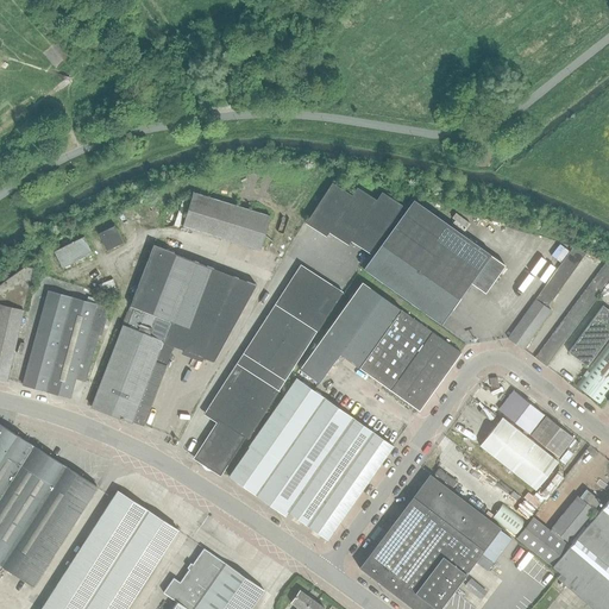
[(331,183),(306,223),(326,236),(328,232),(349,245),(351,240),(370,253),(402,206),(381,192),(376,200),(356,188),(351,195),(331,183)]
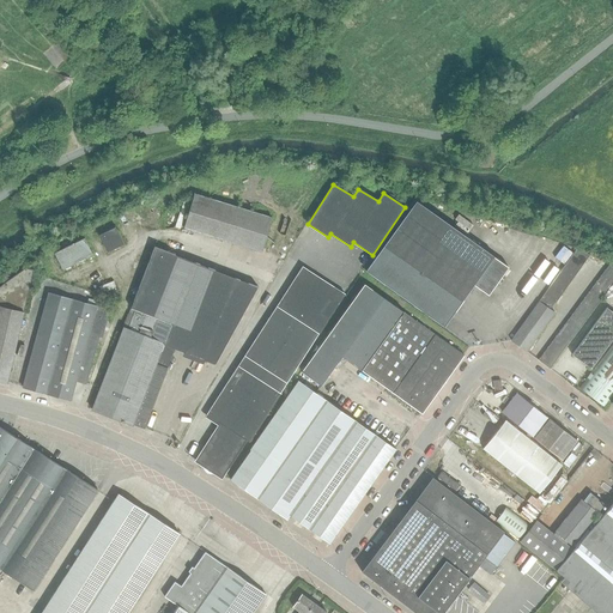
[(261,253),(271,218),(194,193),(182,229),(261,253)]
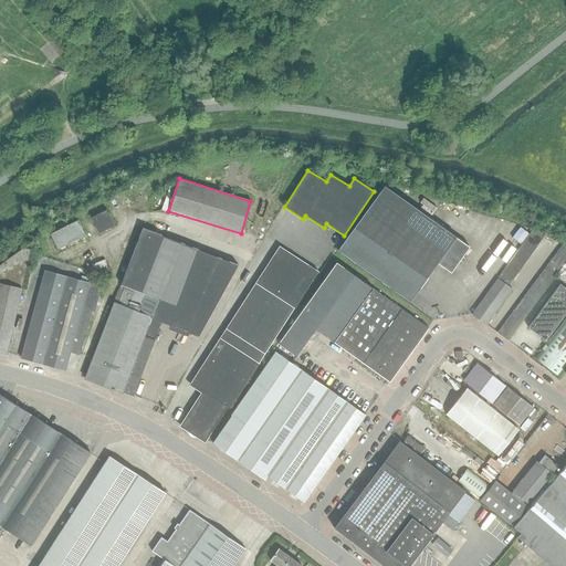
[(384,186),(337,250),(409,302),(437,263),(450,273),(469,247),(456,238),(384,186)]
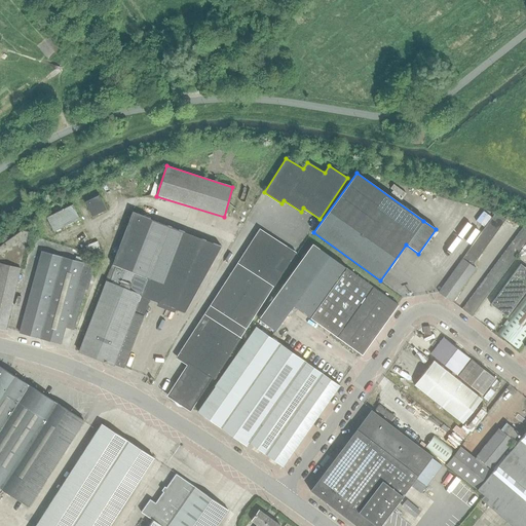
[(105,210),(98,194),(83,201),(90,216),(105,210)]
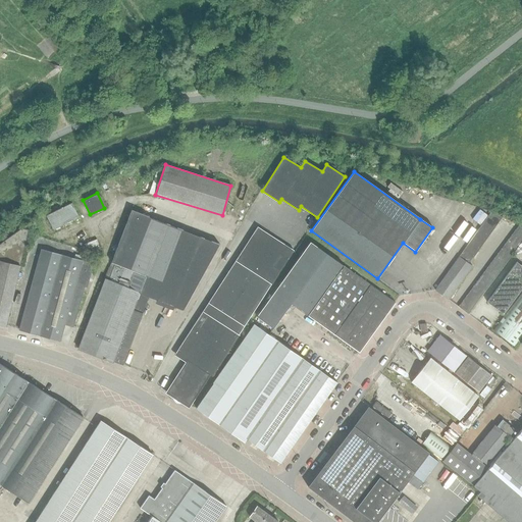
[(60,226),(79,217),(71,203),(46,216),(54,233),(61,229),(60,226)]
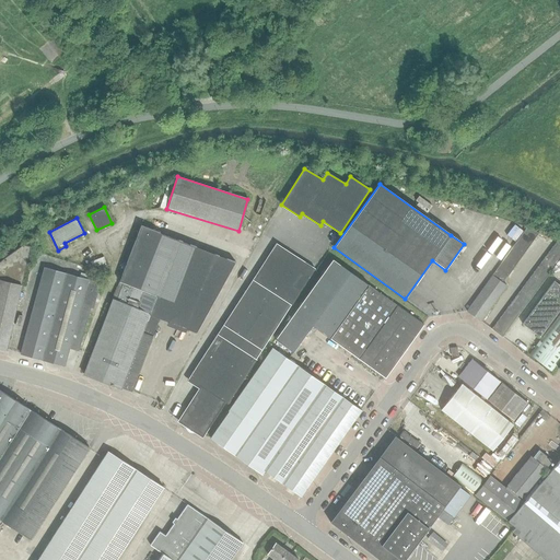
[(113,300),(83,374),(120,388),(121,388),(131,392),(152,336),(142,333),(150,314),(197,331),(235,263),(140,225),(118,282),(123,284),(116,301),(113,300)]
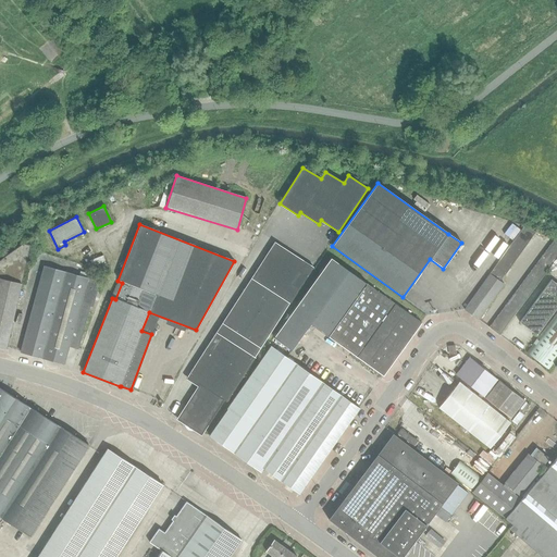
[(533,237),(536,233),(523,226),(521,230),(533,237)]
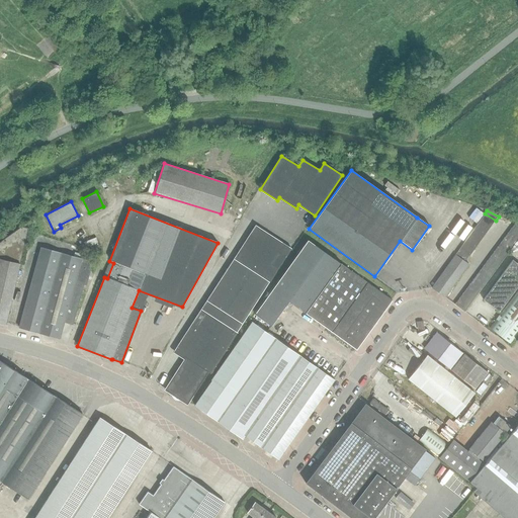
[(496,221),(485,213),(482,218),(492,226),(496,221)]
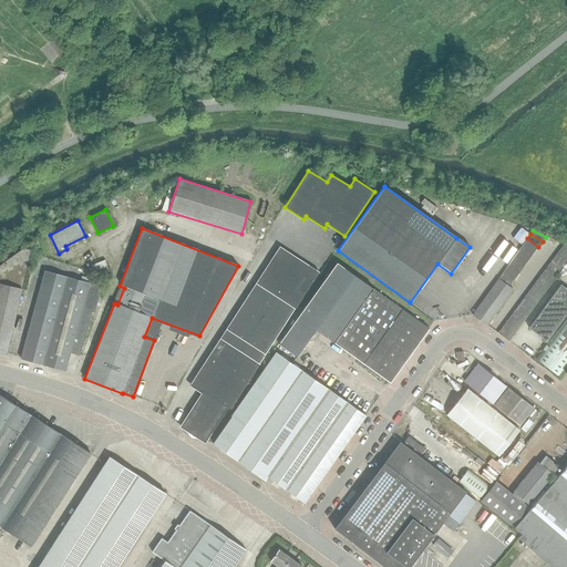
[(538,247),(527,238),(523,244),(535,253),(538,247)]
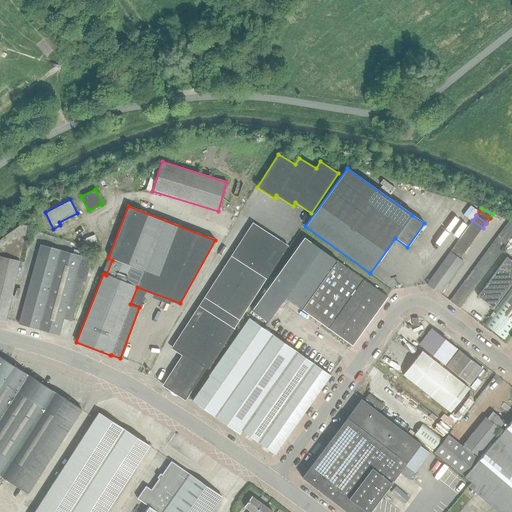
[(483,228),(472,220),(469,225),(479,233),(483,228)]
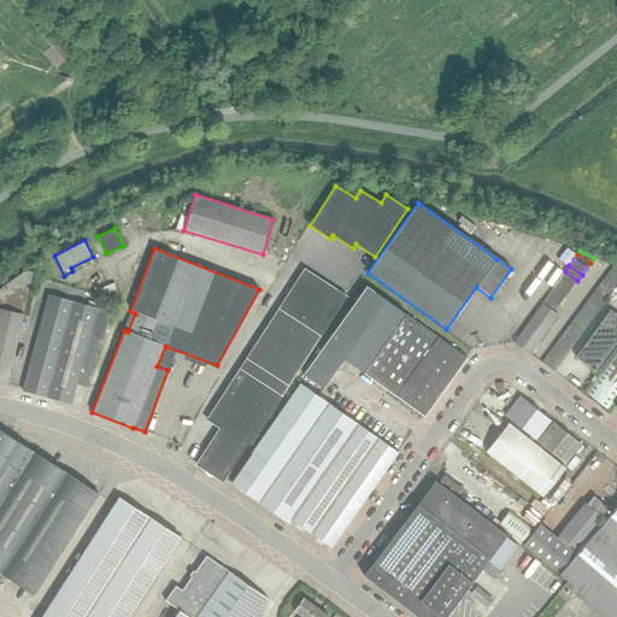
[(222,427),(198,464),(222,480),(246,442),(250,445),(347,295),(305,269),(207,418),(222,427)]
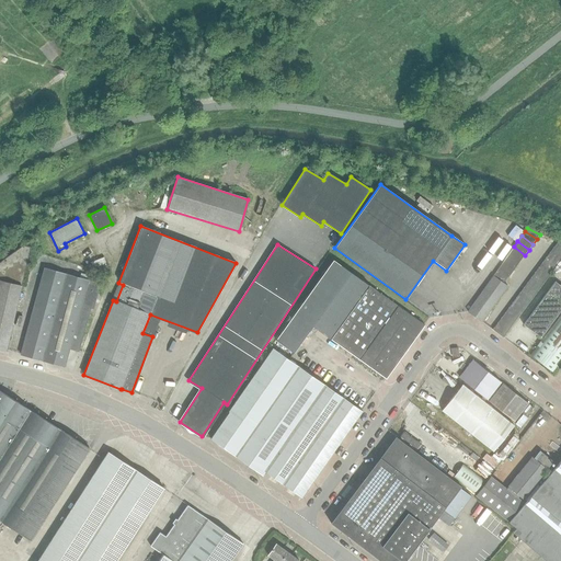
[(0,261),(0,348),(7,351),(31,247),(23,245),(3,259),(0,261)]
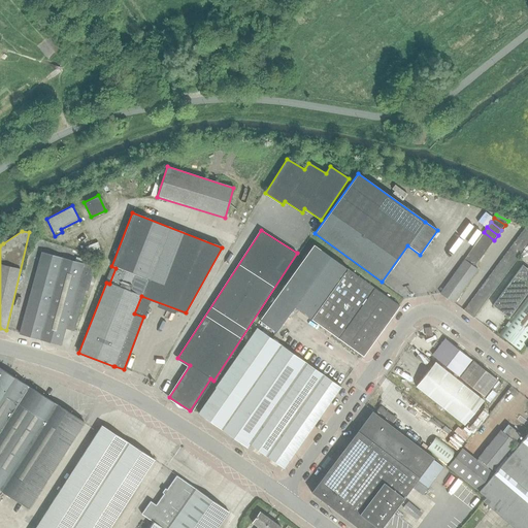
[(494,240),(484,232),(480,237),(491,245),(494,240)]
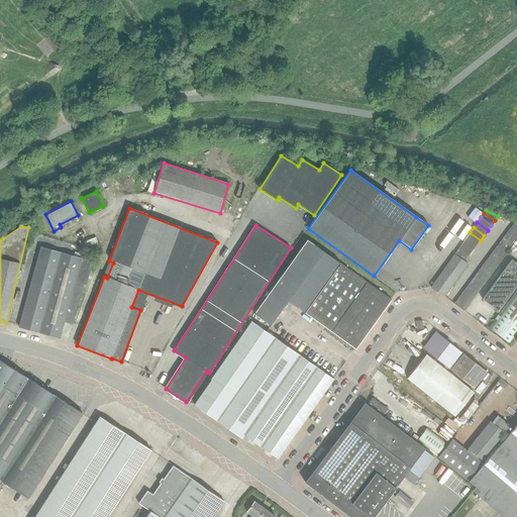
[(507,232),(516,239),(516,238),(516,233),(510,228),(507,232)]
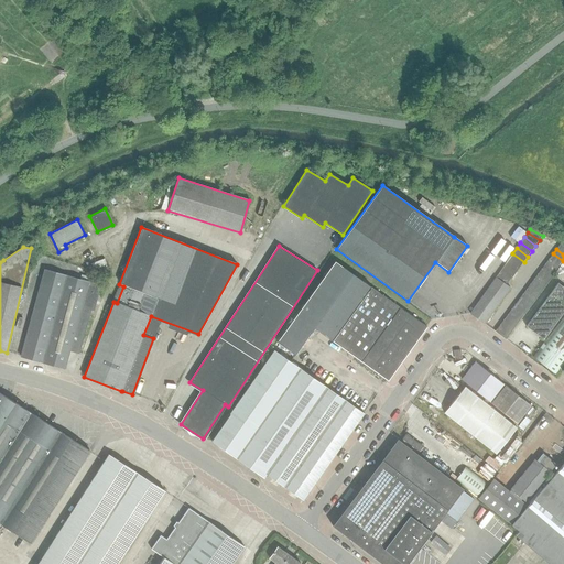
[(524,262),(512,253),(509,259),(520,267),(524,262)]
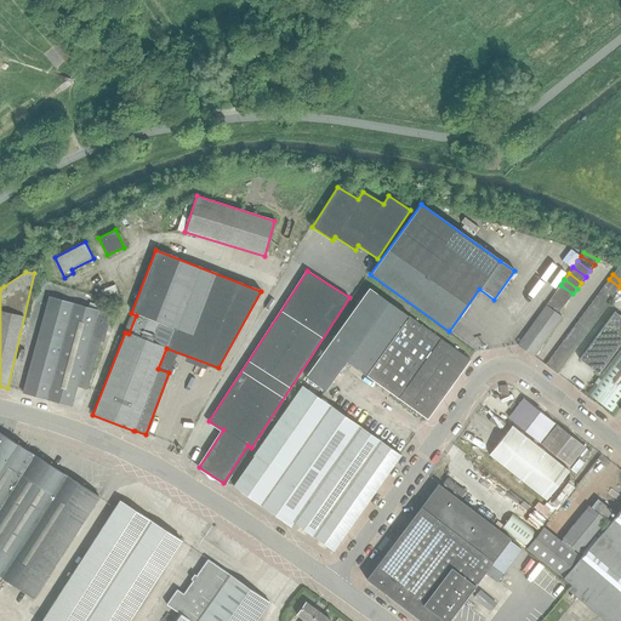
[(604,285),(616,294),(620,288),(609,279),(604,285)]
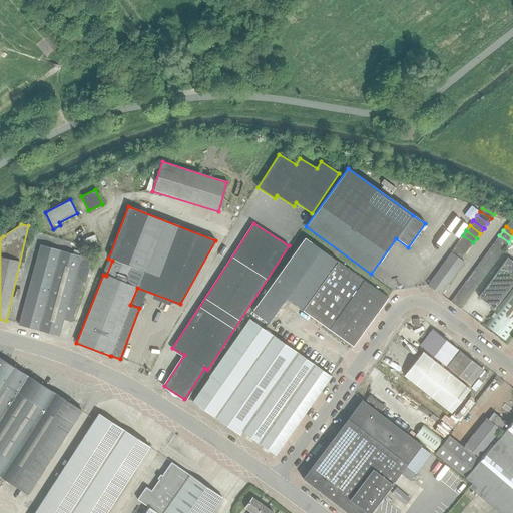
[(94,235),(83,239),(86,245),(96,241),(94,235)]
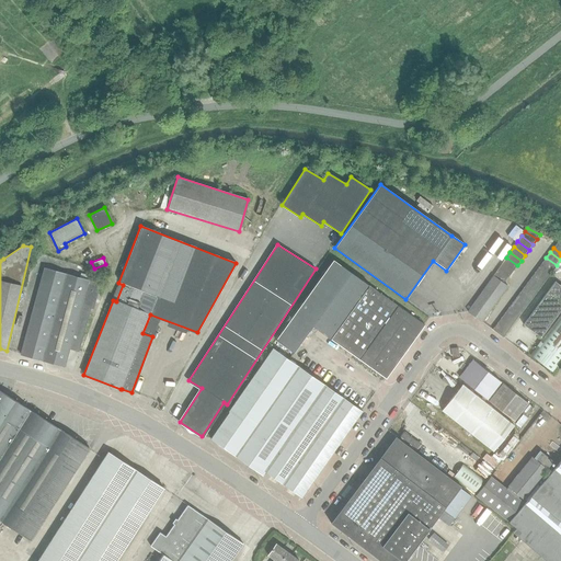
[(517,265),(506,258),(502,262),(514,271),(517,265)]
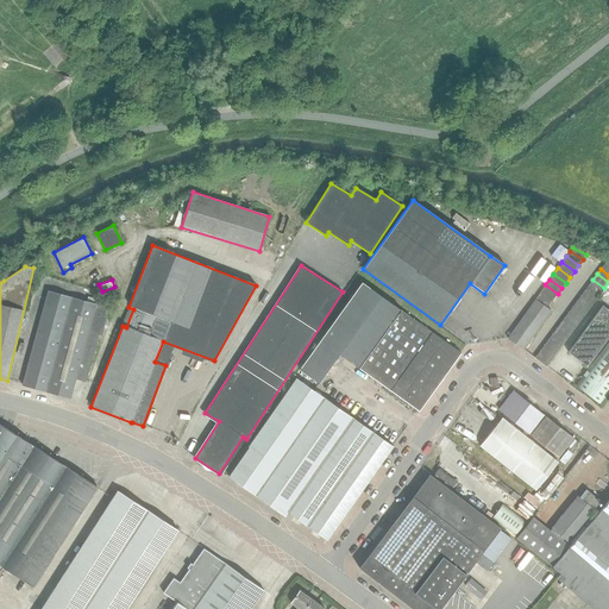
[(589,284),(601,293),(604,288),(592,280),(589,284)]
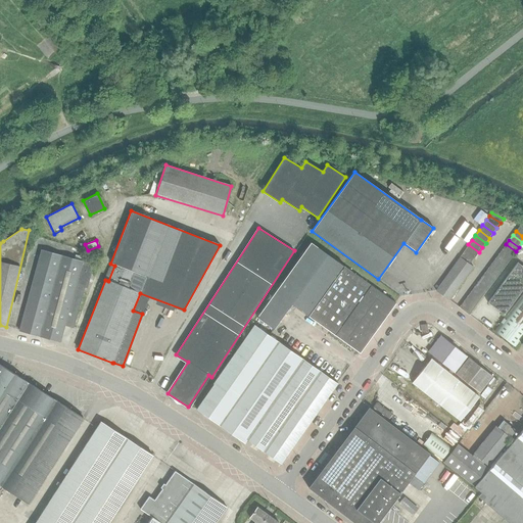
[(344,266),(311,242),(256,318),(274,330),(292,304),(306,316),(344,266)]
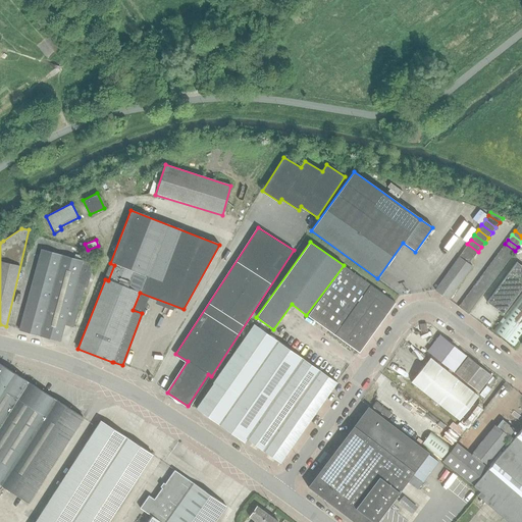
[(478,252),(467,244),(464,249),(474,257),(478,252)]
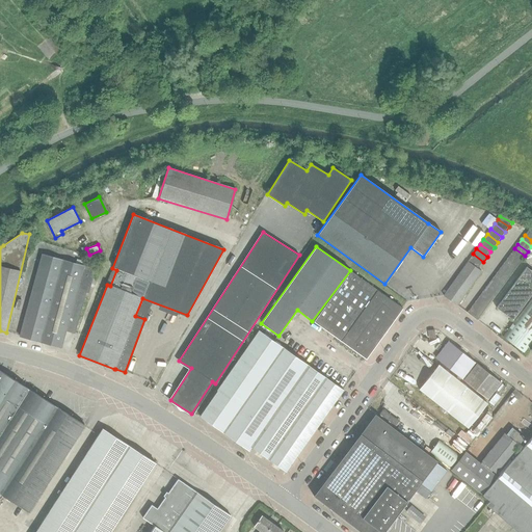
[(511,253),(521,261),(525,256),(514,248),(511,253)]
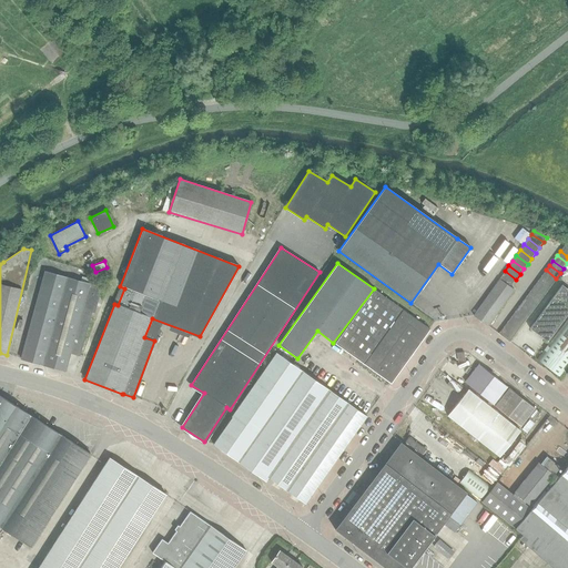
[(541,275),(553,283),(556,279),(546,270),(541,275)]
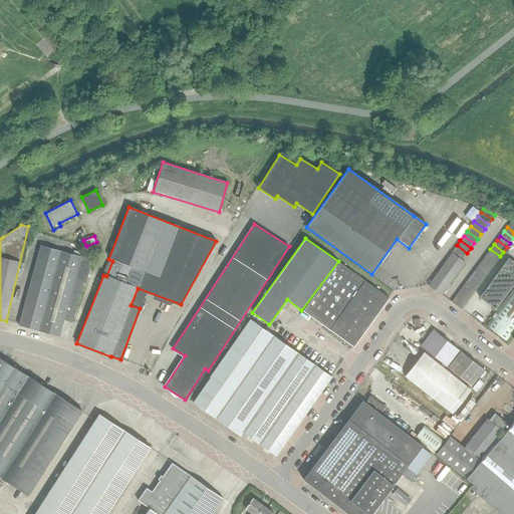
[(428,285),(429,285),(442,294),(465,262),(462,260),(467,253),(457,245),(428,285)]
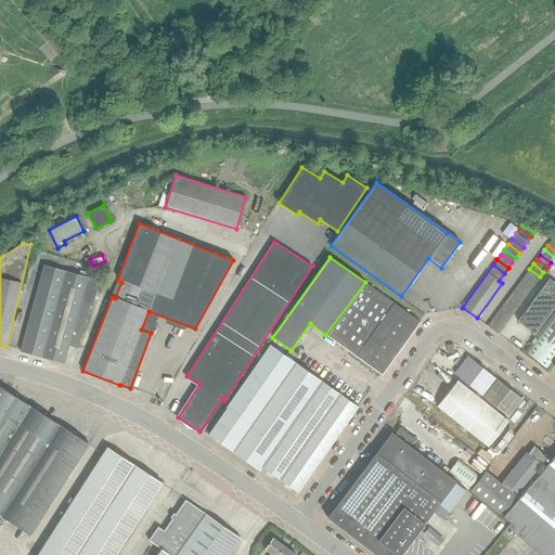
[(43,267),(20,351),(56,361),(63,363),(68,345),(77,347),(89,306),(91,306),(99,281),(43,267)]
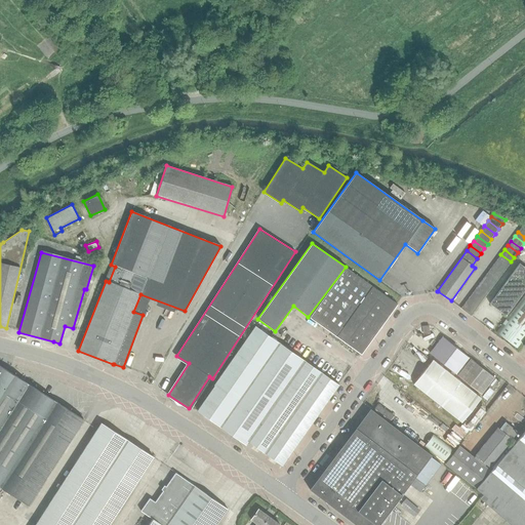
[(497,258),(508,266),(511,261),(500,254),(497,258)]
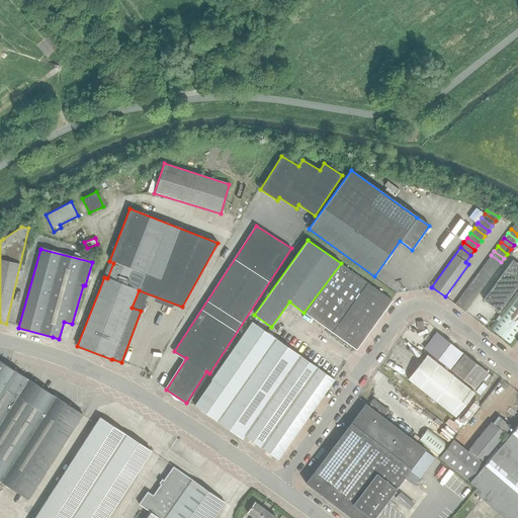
[(488,260),(497,267),(501,262),(491,255),(488,260)]
